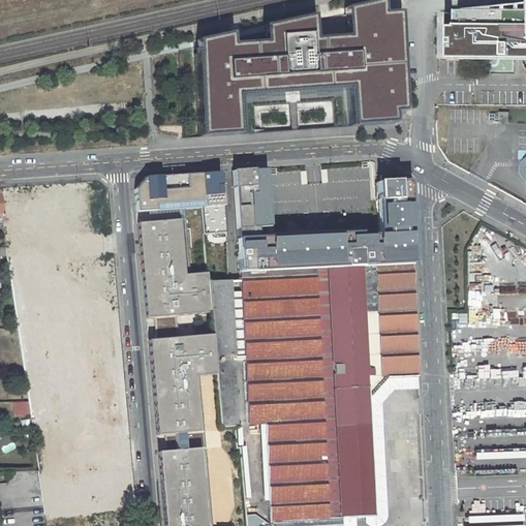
[(199,44),(204,133),(242,131),(239,93),(352,85),(354,123),(397,121),(396,110),(404,110),(407,110),(402,9),(385,10),(384,3),(377,4),(377,6),(346,12),(349,33),(317,35),(316,19),(266,30),(266,39),(235,41),(234,37),(199,44)]
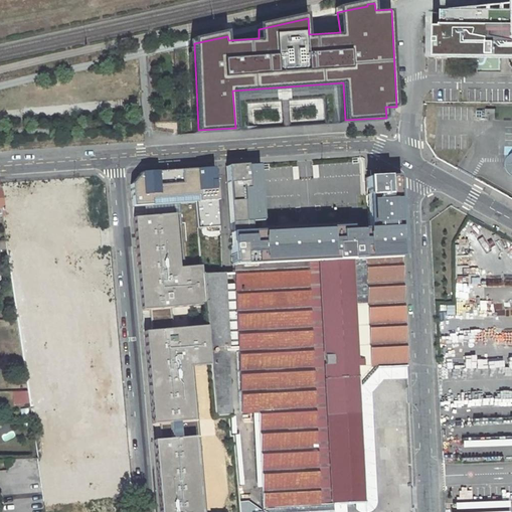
[(511,8),(448,9),(449,24),(442,24),(442,34),(442,41),(436,57),(437,57),(438,54),(445,56),(447,53),(454,53),(454,57),(503,56),(511,56),(511,8)]
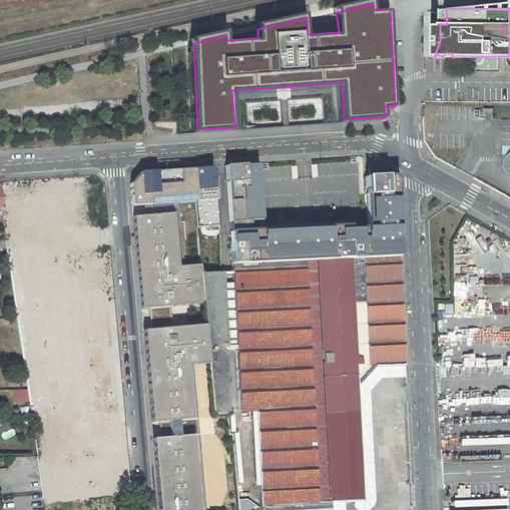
[(487,106),(487,117),(497,117),(497,106),(487,106)]
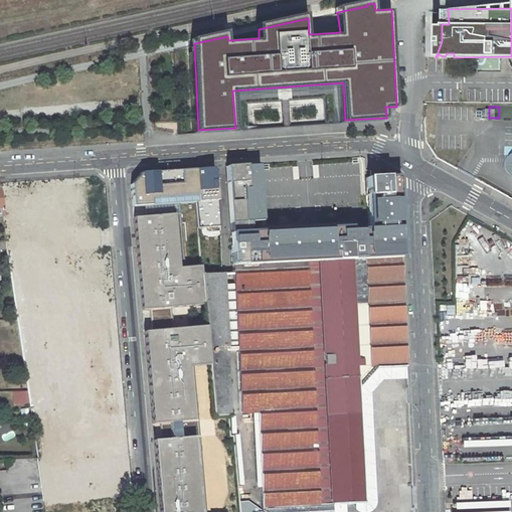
[(235,263),(404,254),(401,173),(369,174),(370,224),(252,229),(252,218),(264,218),(261,162),(227,163),(235,263)]
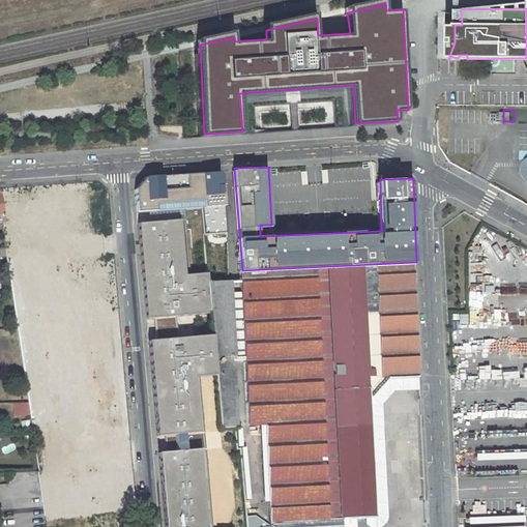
[(137,186),(139,206),(157,204),(157,198),(222,194),(222,170),(147,174),(146,175),(137,186)]
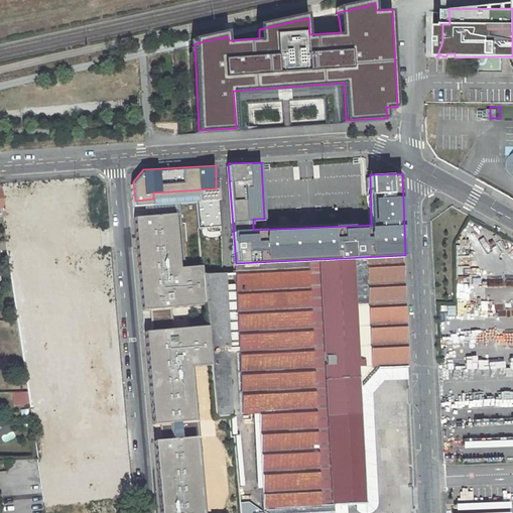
[(145,306),(209,301),(206,272),(206,263),(181,265),(177,212),(137,215),(145,306)]
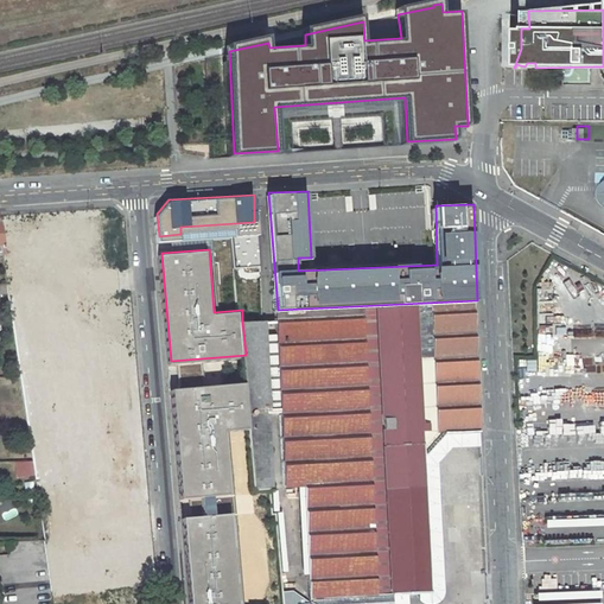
[(395,592),(433,591),(425,445),(430,449),(444,434),(437,428),(483,426),(477,300),(278,310),(287,459),(329,457),(330,481),(335,596),(395,592)]
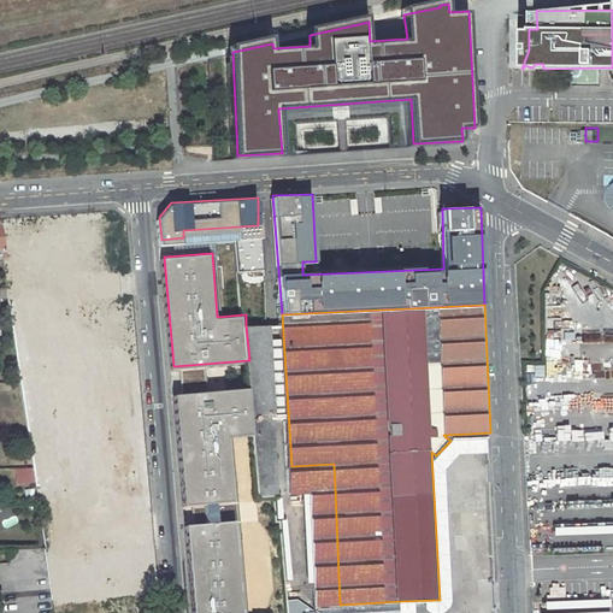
[(269,324),(246,325),(249,360),(252,388),(255,434),(260,494),(283,493),(269,324)]
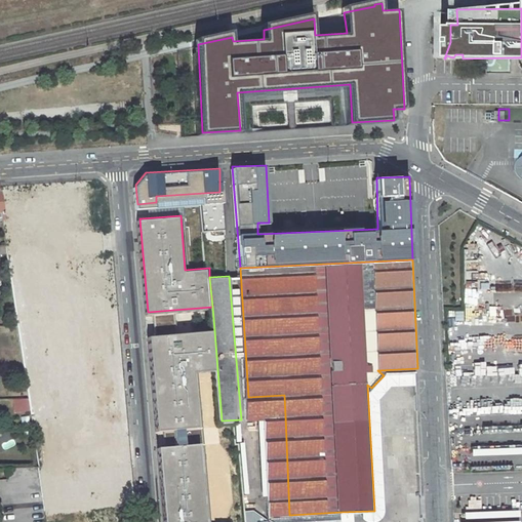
[(217,369),(214,330),(150,335),(152,353),(158,429),(201,426),(197,371),(217,369)]
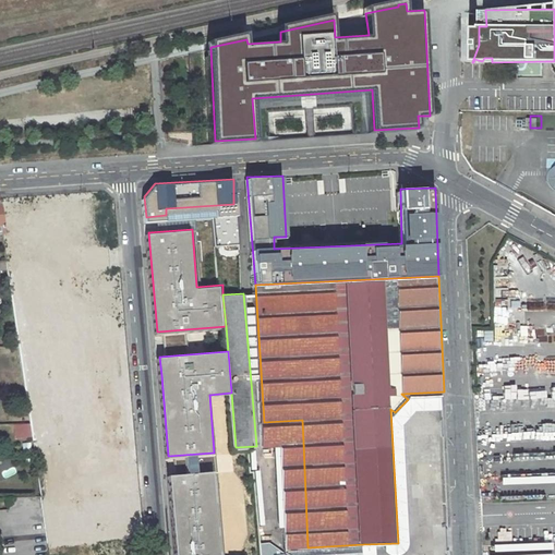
[(19,435),(35,435),(33,420),(17,421),(19,435)]
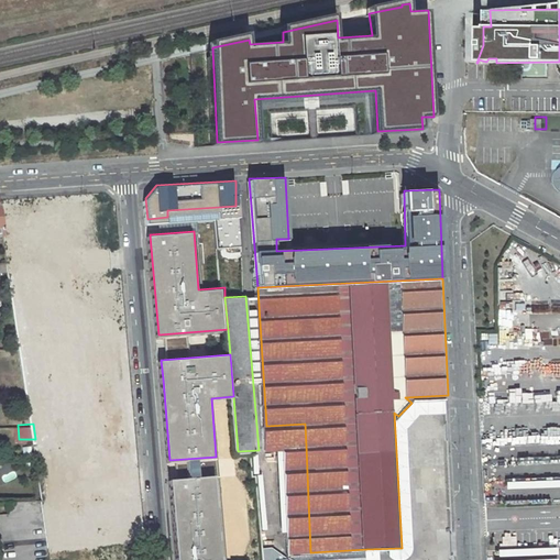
[(266,426),(267,448),(284,447),(306,446),(305,424),(266,426)]
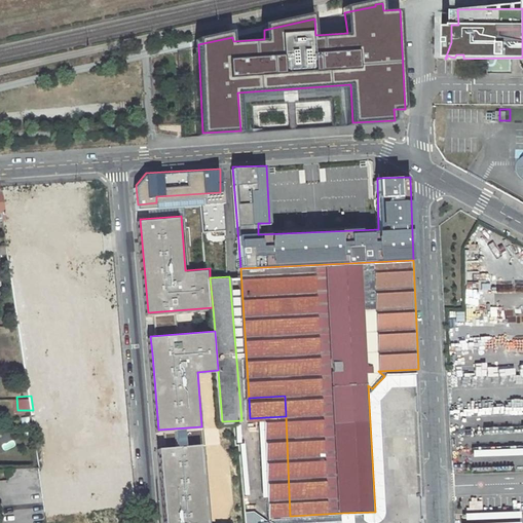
[(286,416),(265,417),(270,517),(290,516),(286,416)]
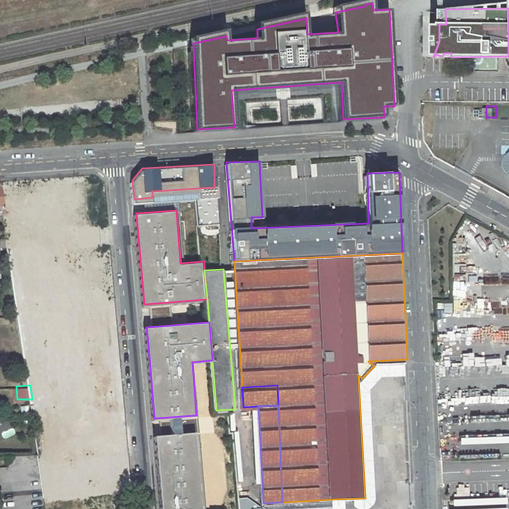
[(205,508),(200,432),(155,435),(161,508),(205,508)]
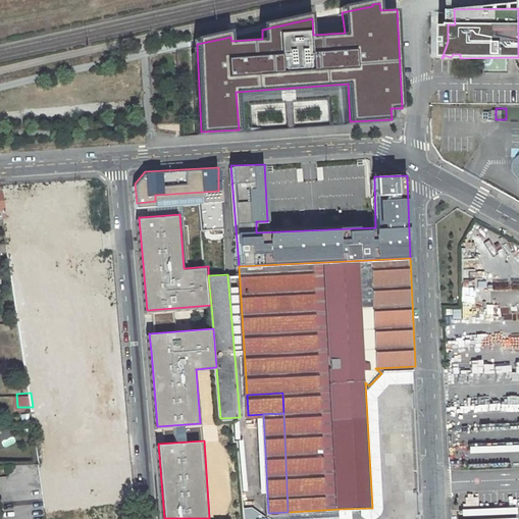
[(288,512),(268,513),(268,515),(273,518),(340,518),(340,509),(288,512)]
